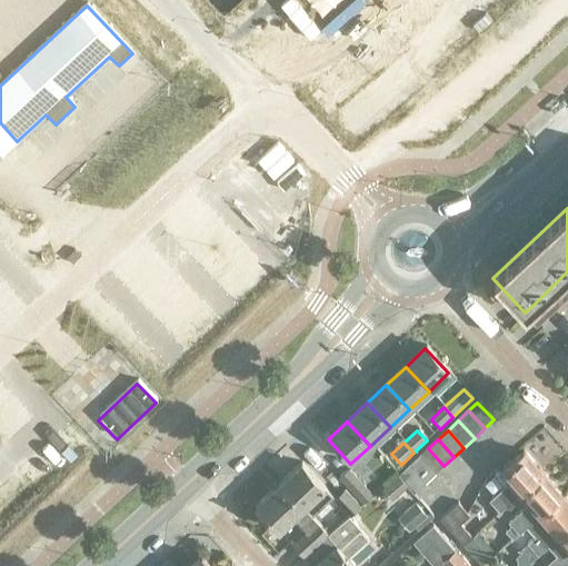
[(444,466),(428,448),(418,458),(435,475),(444,466)]
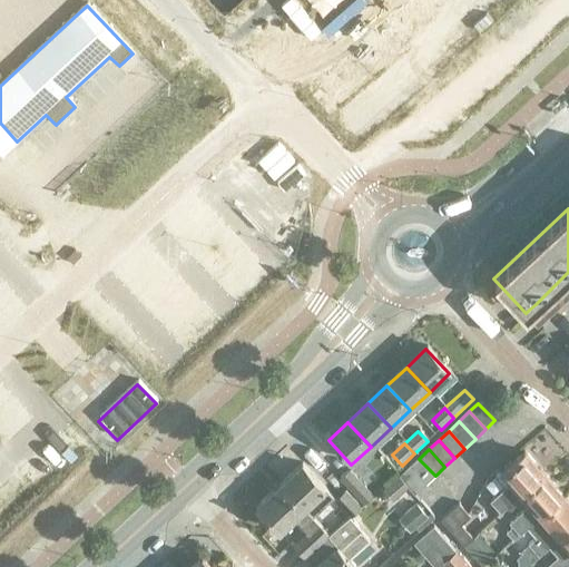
[(499,516),(521,497),(543,477),(523,455),(501,473),(510,484),(489,502),(499,516)]
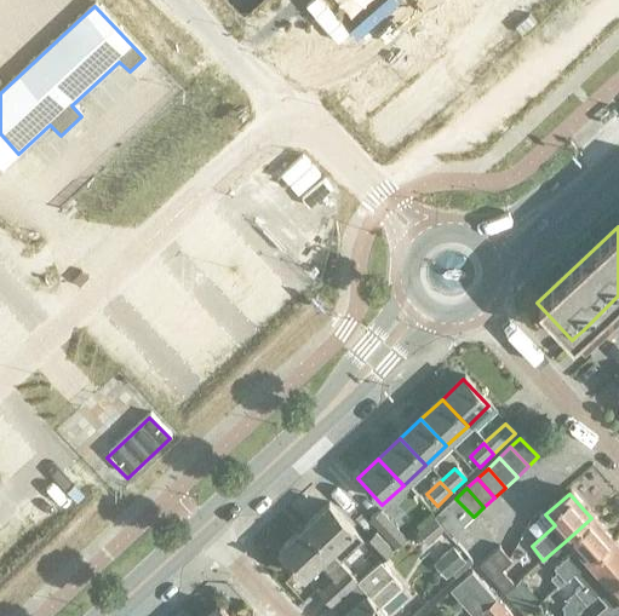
[(445,508),(463,528),(474,517),(456,499),(445,508)]
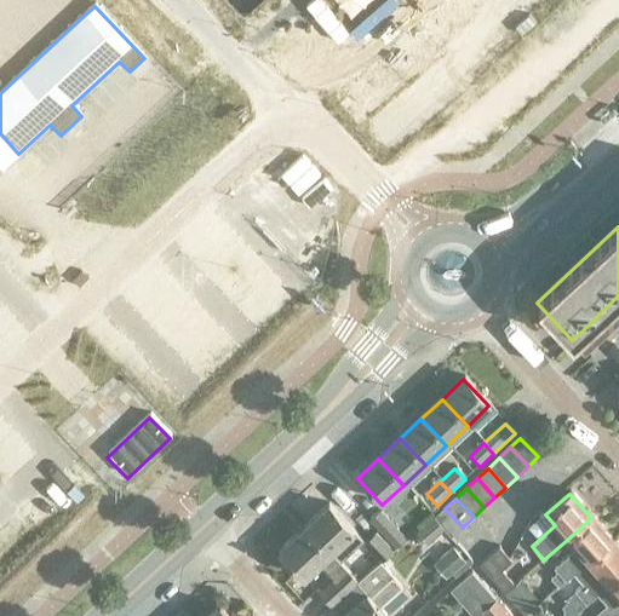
[(330,556),(331,554),(342,543),(350,552),(361,542),(327,506),(304,528),(330,556)]
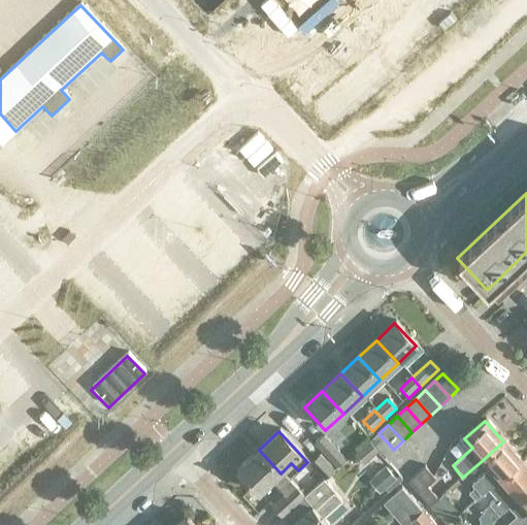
[(383,460),(394,450),(379,433),(368,443),(377,454),(383,460)]
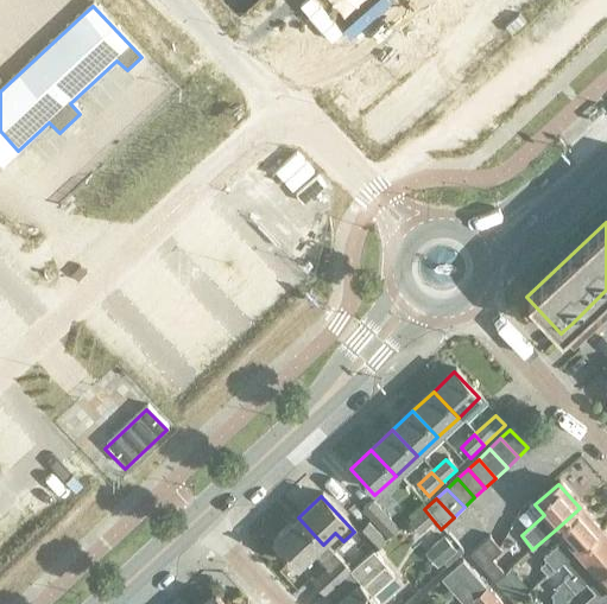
[(386,541),(398,531),(372,502),(360,513),(386,541)]
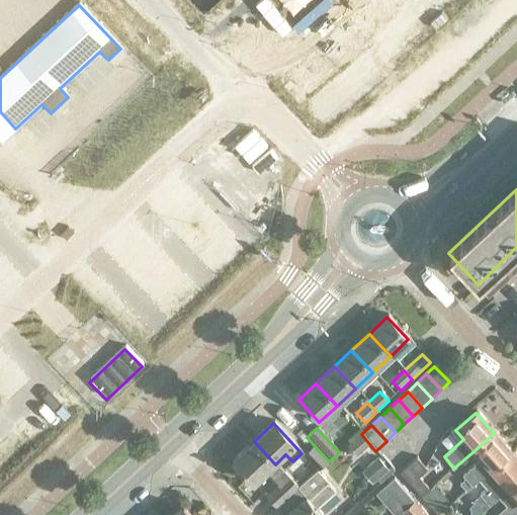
[(479,483),(511,453),(494,433),(474,451),(481,459),(461,477),(464,481),(449,494),(456,502),(479,483)]
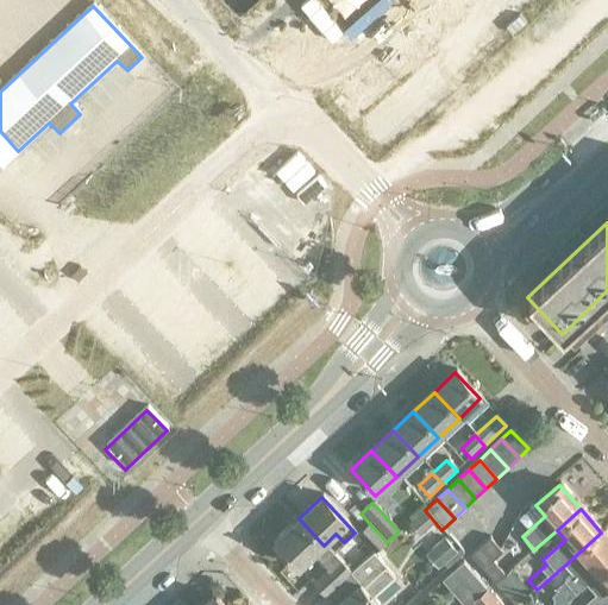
[(418,536),(436,523),(425,510),(407,524),(418,536)]
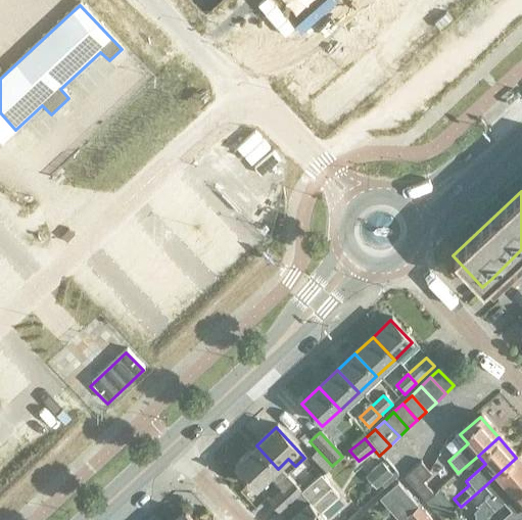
[(279,515),(301,494),(302,493),(301,492),(279,468),(278,469),(256,445),(234,467),(255,489),(268,477),(280,490),(268,503),(279,515)]
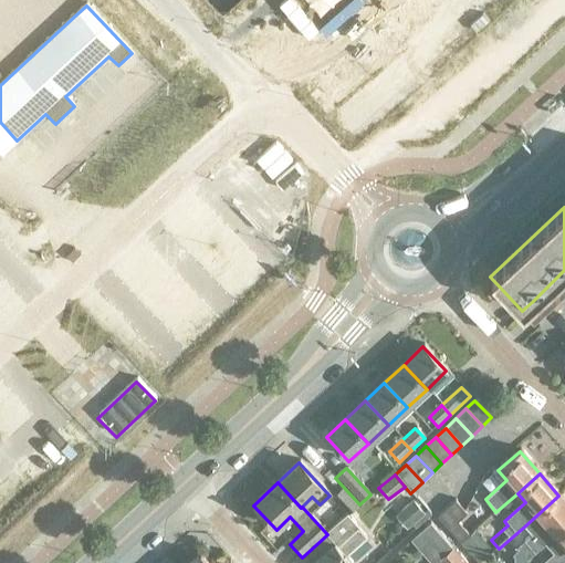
[(357,504),(342,488),(330,499),(345,515),(357,504)]
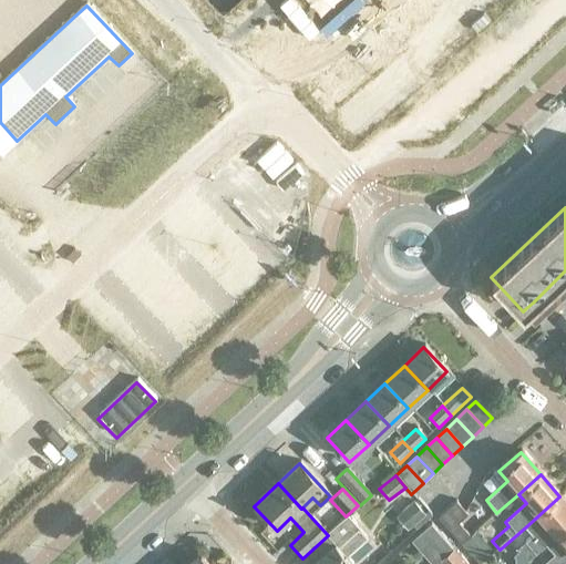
[(526,563),(545,547),(565,529),(565,503),(559,496),(524,529),(532,537),(516,551),(517,552),(512,557),(514,560),(514,563),(526,563)]
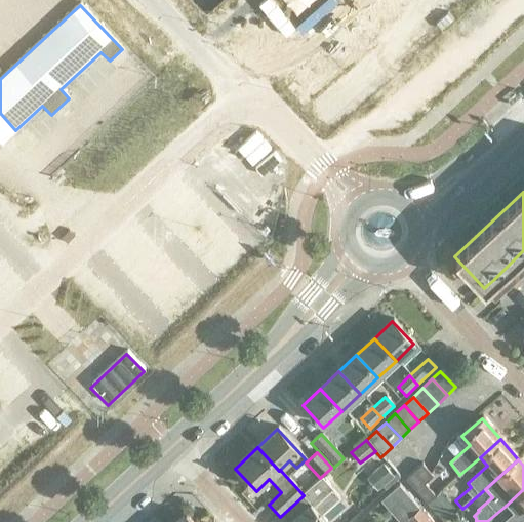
[(422,465),(405,480),(427,505),(435,497),(425,485),(433,477),(422,465)]
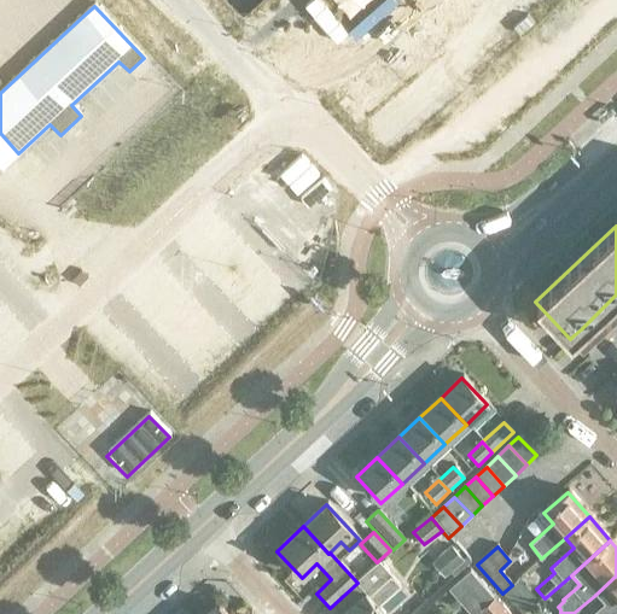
[(437,559),(449,573),(463,561),(450,548),(437,559)]
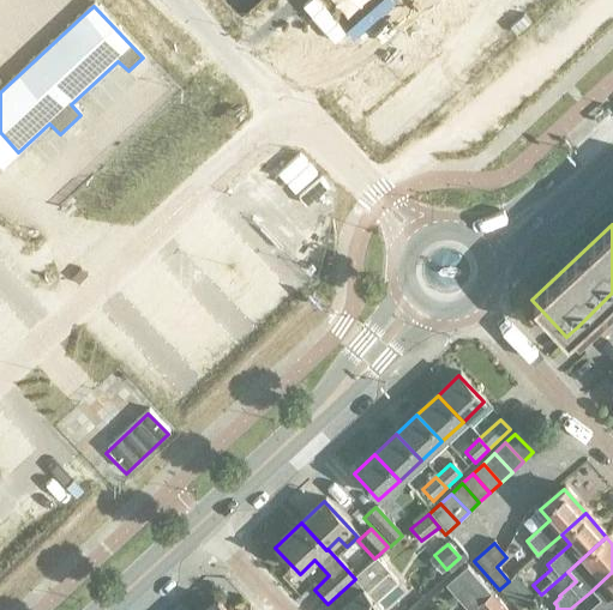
[(378,609),(374,604),(391,589),(397,583),(376,559),(354,578),(355,579),(354,580),(362,590),(340,609),(378,609)]
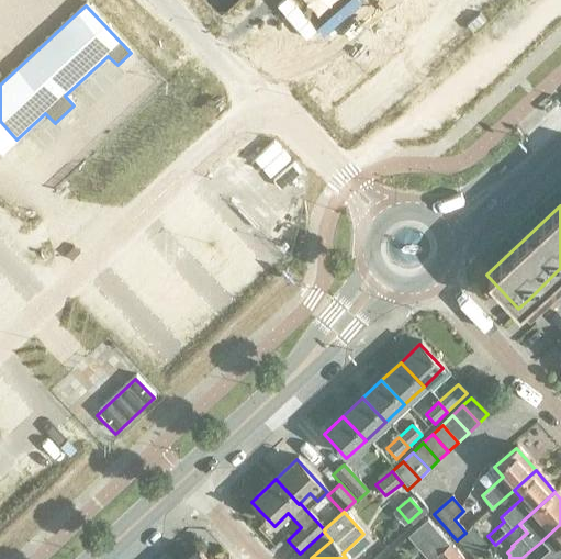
[(434,558),(449,546),(449,545),(448,546),(426,521),(406,538),(424,558),(434,558)]
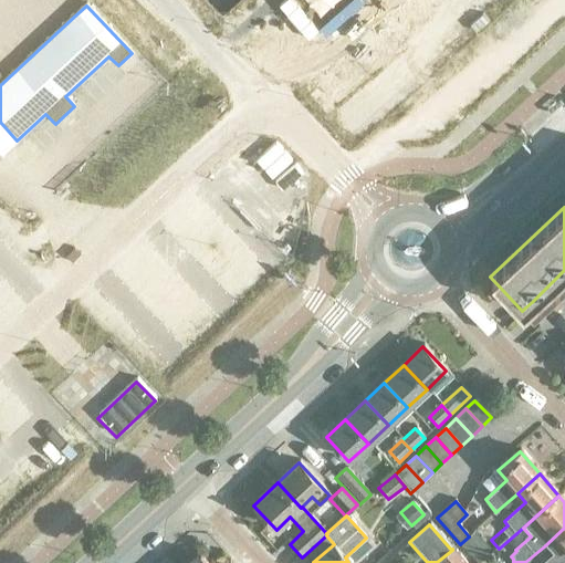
[(564,528),(544,546),(552,555),(544,562),(564,562),(564,528)]
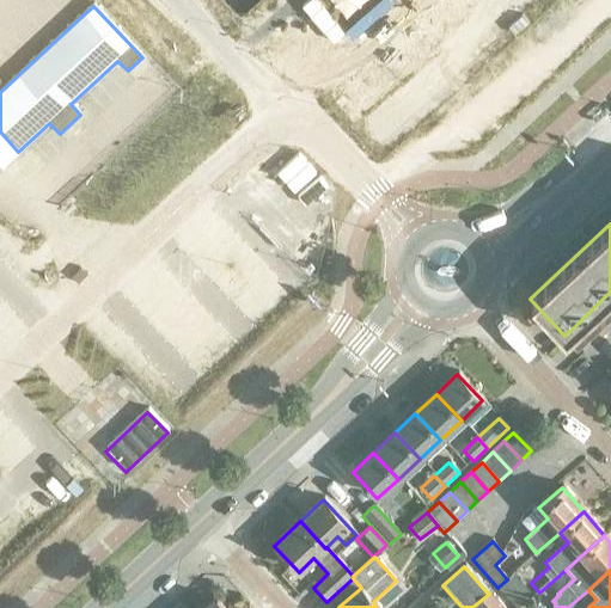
[(501,607),(489,594),(472,607),(501,607)]
